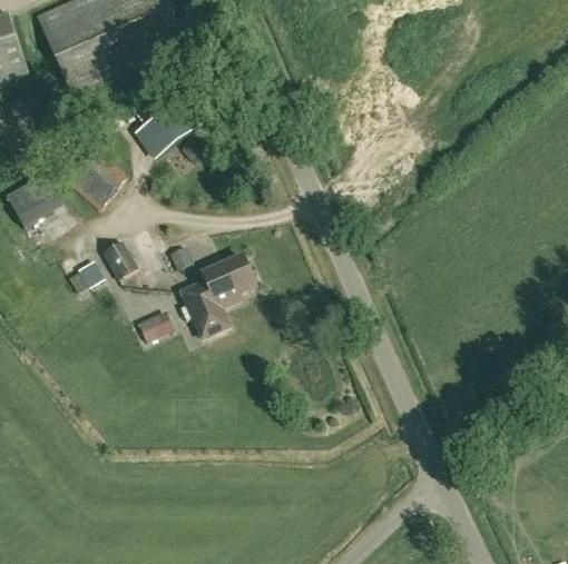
[(72,0),(36,16),(72,100),(188,50),(166,0),(72,0)]
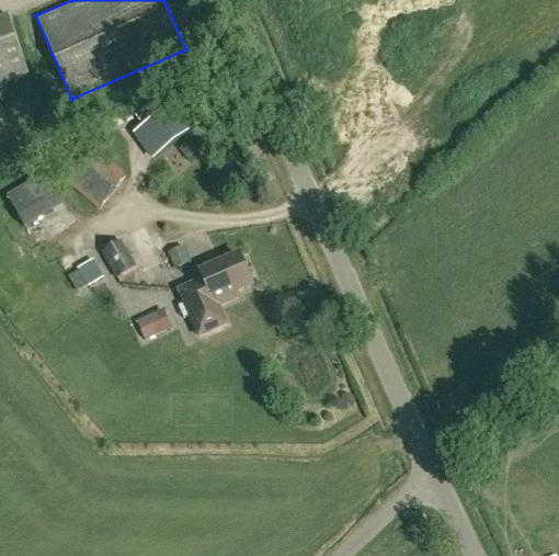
[(0,79),(31,68),(8,8),(0,10),(0,79)]
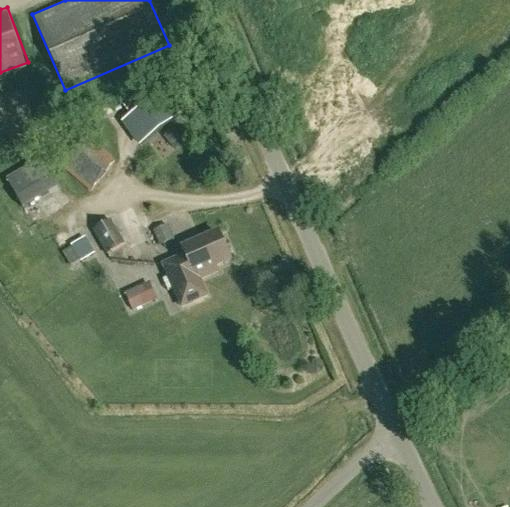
[(163,123),(152,102),(123,116),(134,138),(163,123)]
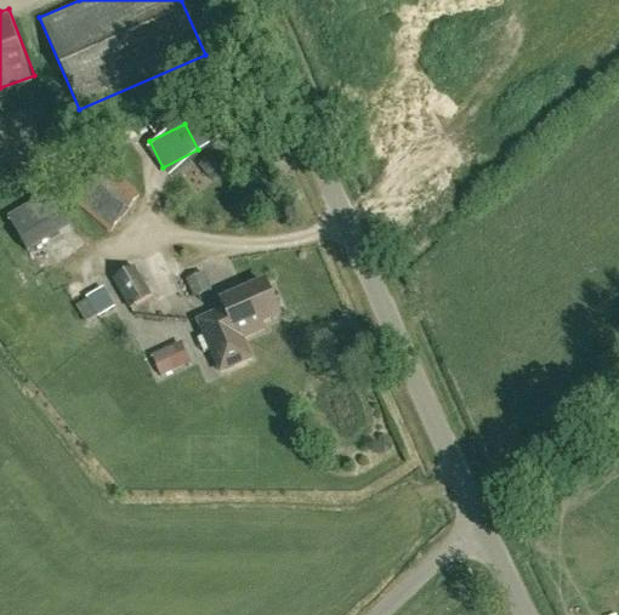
[(73,197),(107,227),(140,184),(109,157),(100,168),(73,197)]
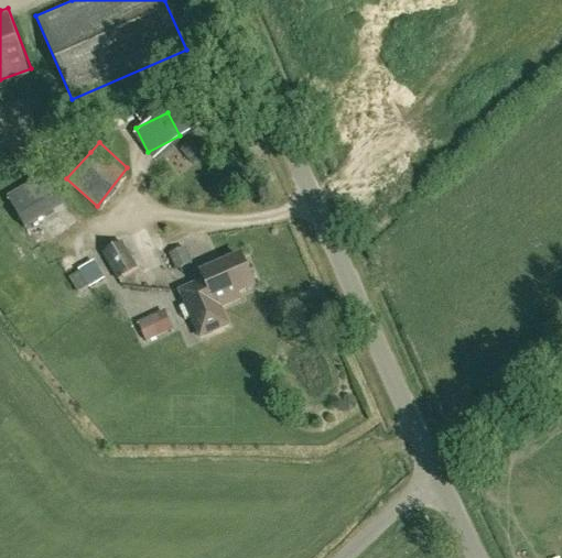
[(23,225),(61,203),(42,171),(4,193),(23,225)]
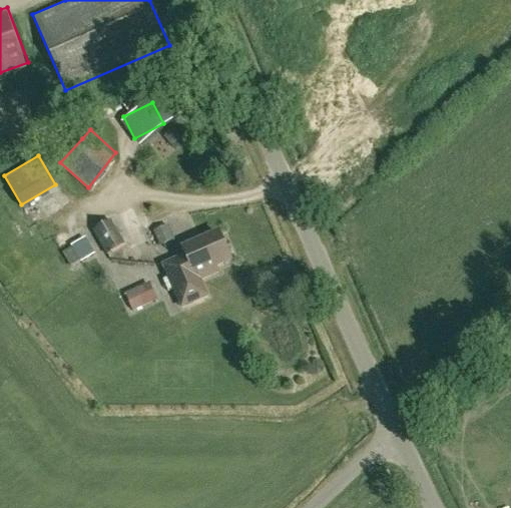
[(92,228),(105,251),(123,242),(110,218),(92,228)]
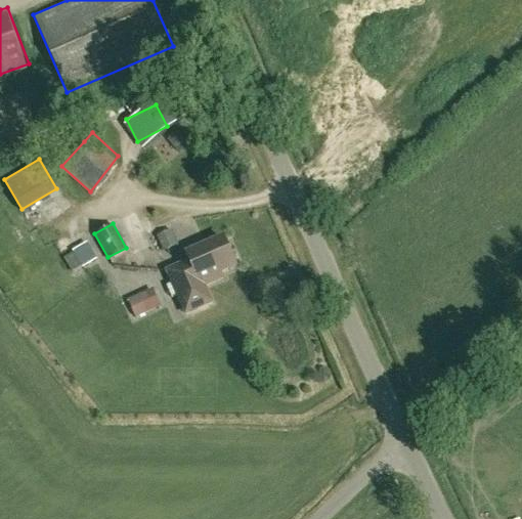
[(176,226),(161,227),(162,242),(177,241),(176,226)]
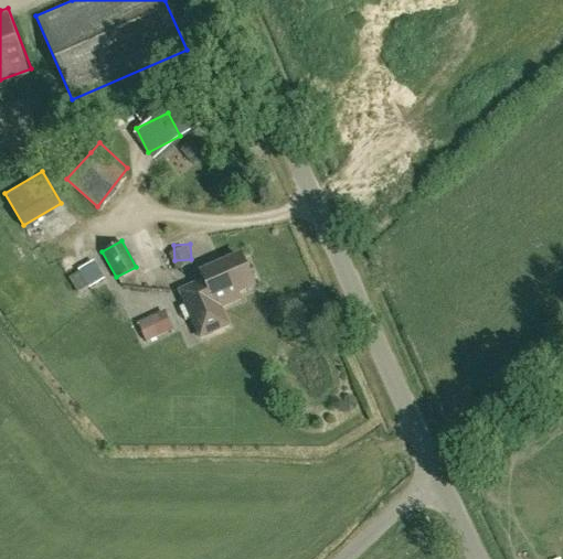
[(200,271),(202,279),(178,289),(198,335),(225,323),(218,305),(238,297),(235,290),(252,283),(238,254),(200,271)]
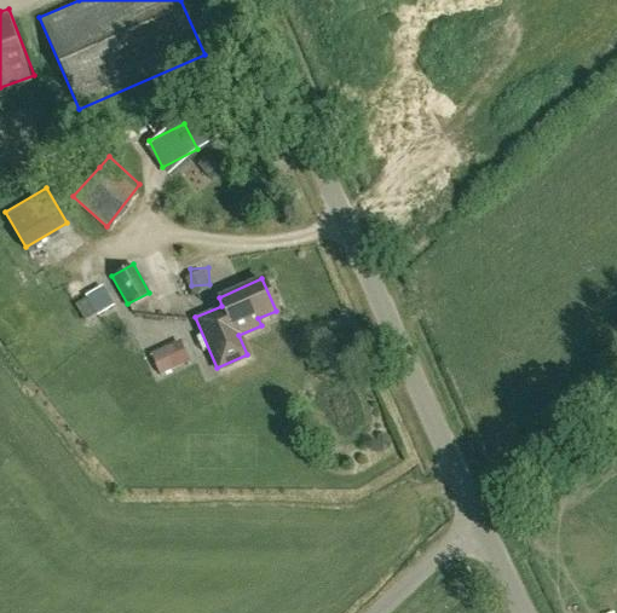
[(109,281),(76,295),(86,316),(117,301),(109,281)]
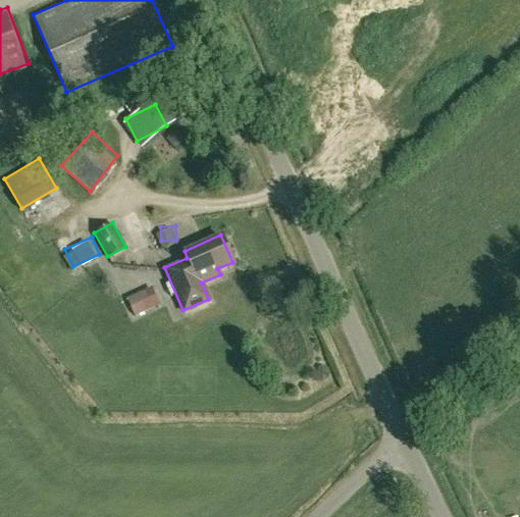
[(124,295),(133,312),(141,308),(152,303),(144,286),(124,295)]
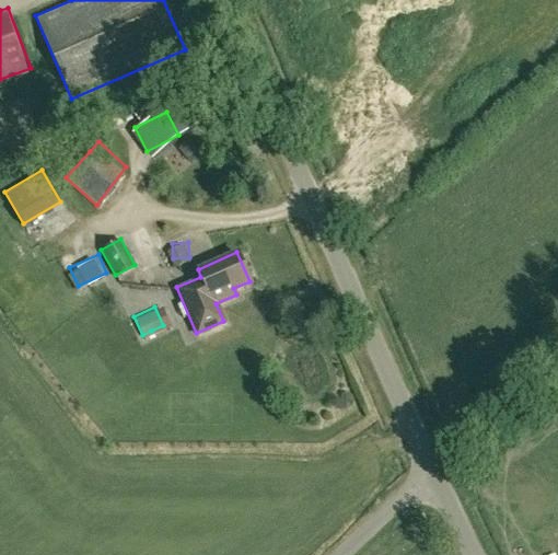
All buildings are outlined.
